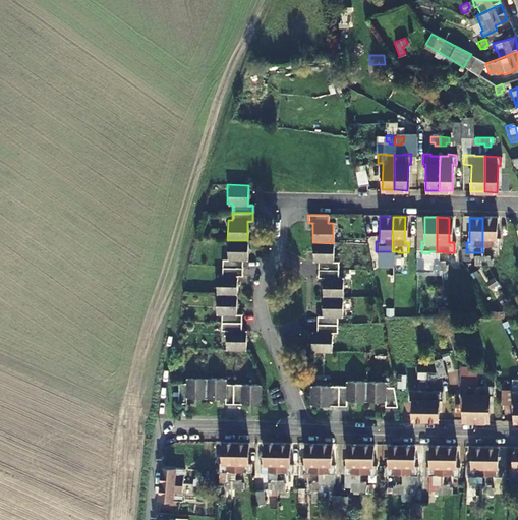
[(482,218),(482,252),(491,252),(499,252),(499,242),(494,242),(495,218),(482,218)]
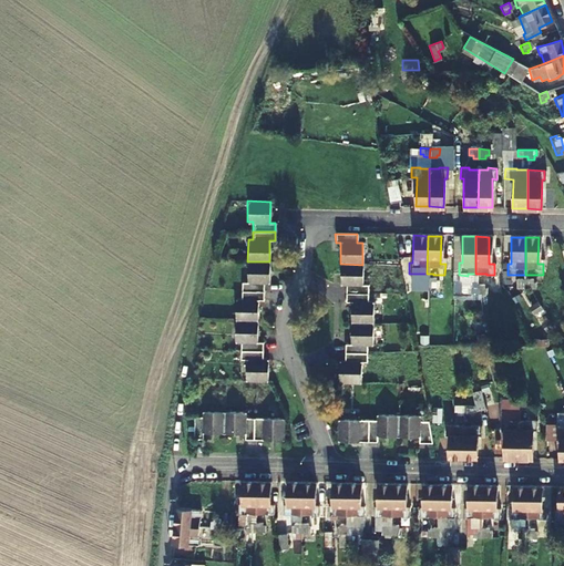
[(269,261),(247,261),(247,284),(241,284),(241,291),(264,292),(264,284),(268,284),(269,261)]
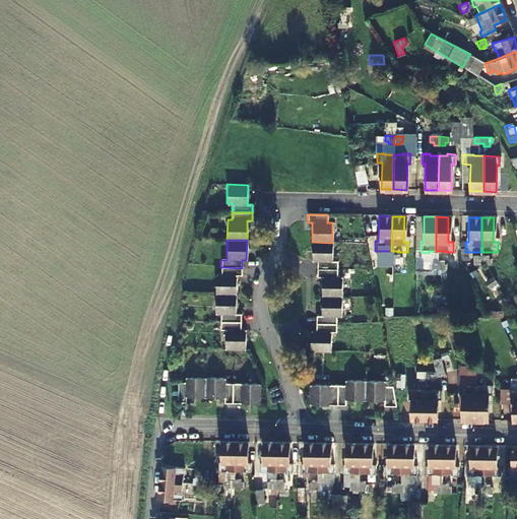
[(317,268),(336,269),(336,262),(332,262),(332,243),(312,242),(312,262),(317,262),(317,268)]
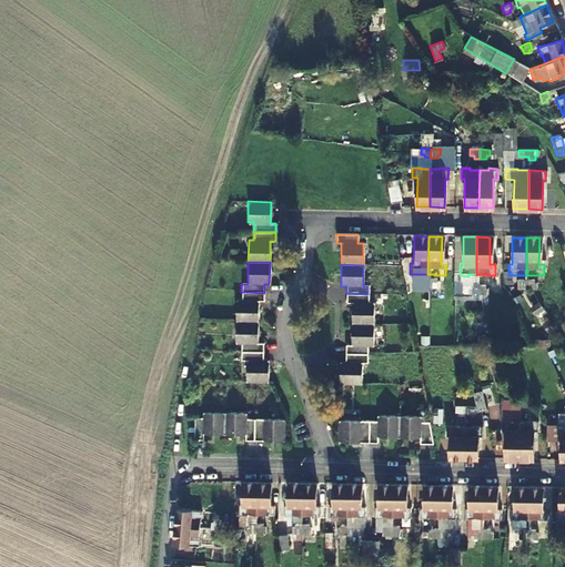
[(557,277),(554,265),(546,266),(550,280),(557,277)]
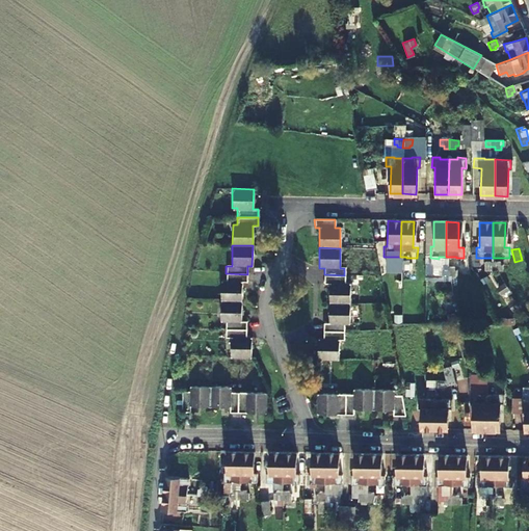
[(399,276),(400,267),(395,267),(395,270),(391,270),(391,276),(399,276)]
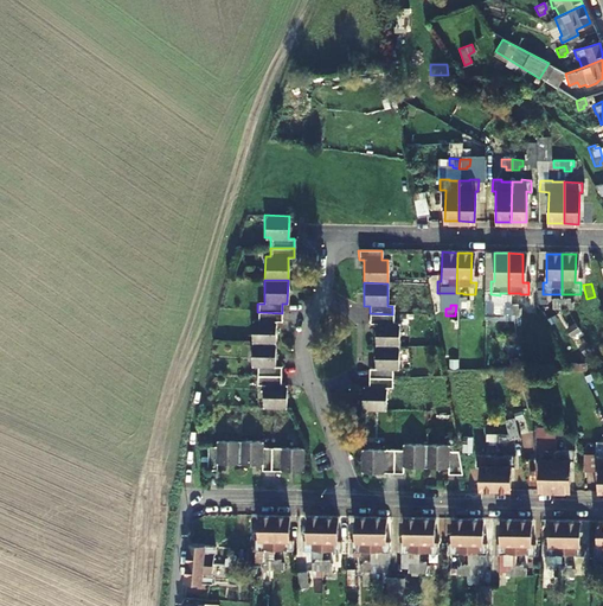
[(456,305),(455,316),(467,316),(467,308),(463,308),(463,305),(456,305)]
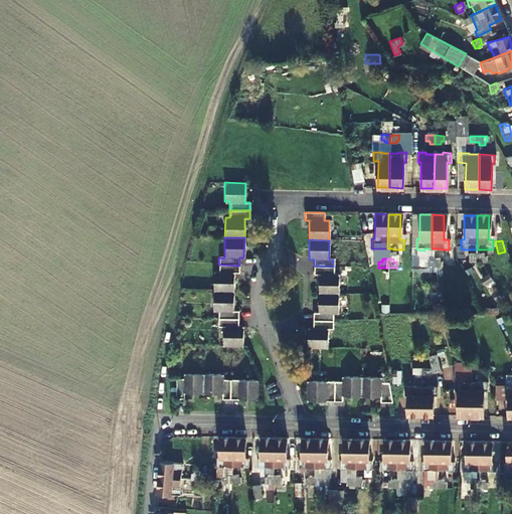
[(424,269),(433,269),(432,267),(432,260),(427,260),(427,263),(424,263),(424,269)]
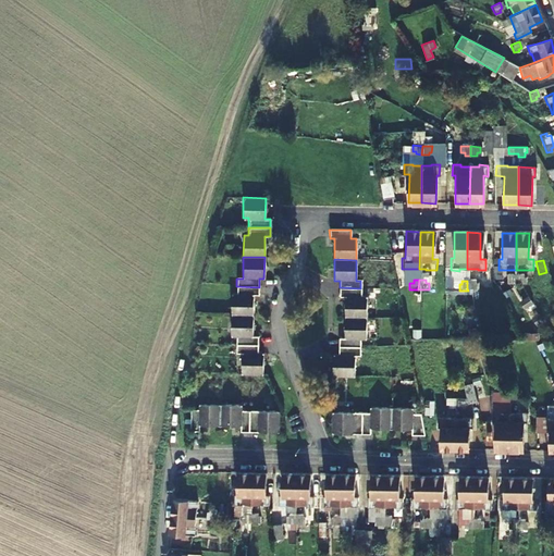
[(467,288),(468,291),(477,291),(477,283),(475,283),(475,281),(467,281),(467,288)]
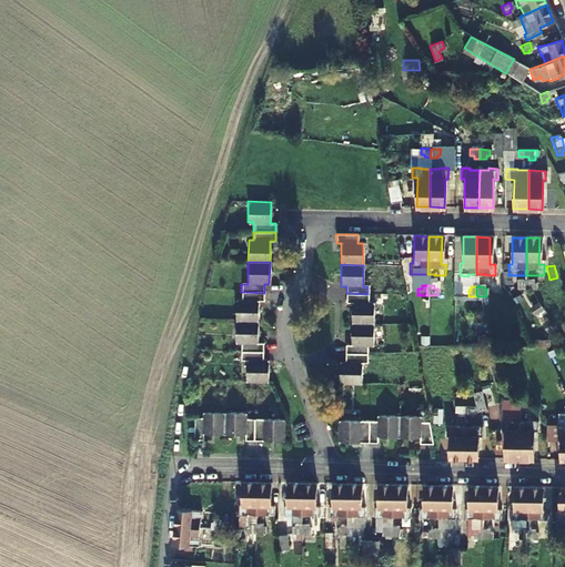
[(533,296),(527,287),(520,287),(520,290),(516,290),(516,296),(533,296)]
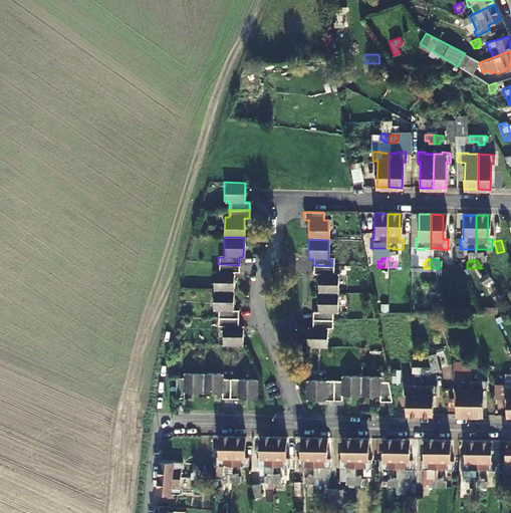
[(313,265),(313,273),(317,273),(317,293),(337,293),(337,274),(332,274),(332,266),(313,265)]
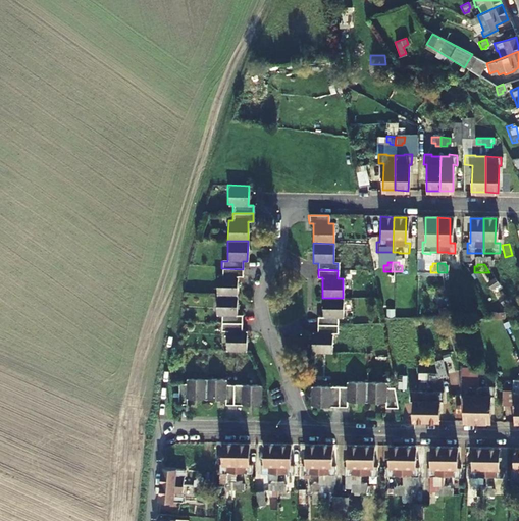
[(237,295),(237,276),(221,276),(216,276),(216,295),(237,295)]
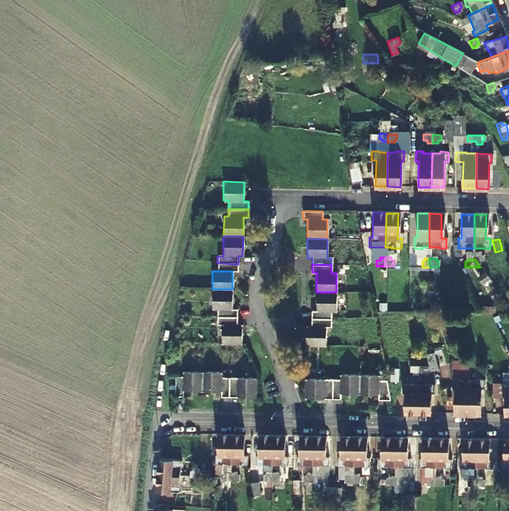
[(237,317),(237,309),(232,309),(232,289),(212,289),(212,308),(217,308),(216,316),(237,317)]
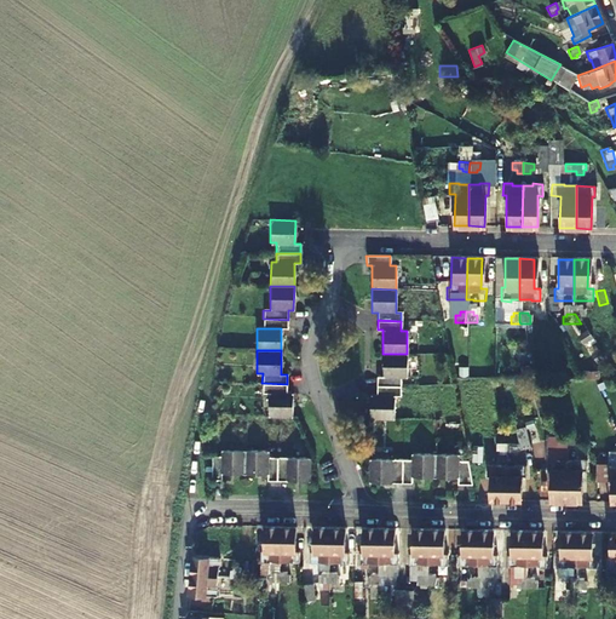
[(407,354),(383,354),(383,376),(376,376),(376,385),(401,387),(401,377),(407,377),(407,354)]
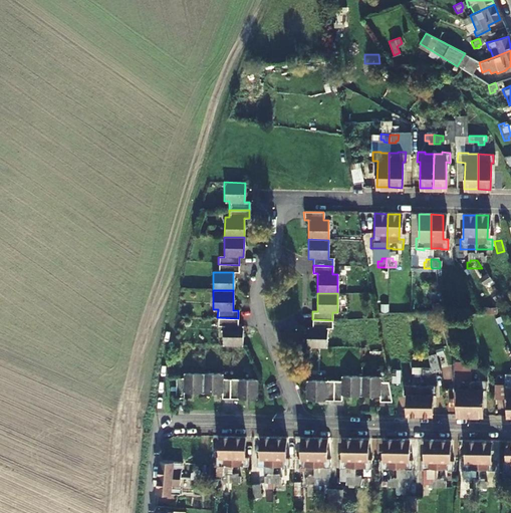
[(238,318),(217,317),(217,325),(222,325),(222,345),(242,345),(242,326),(238,326),(238,318)]
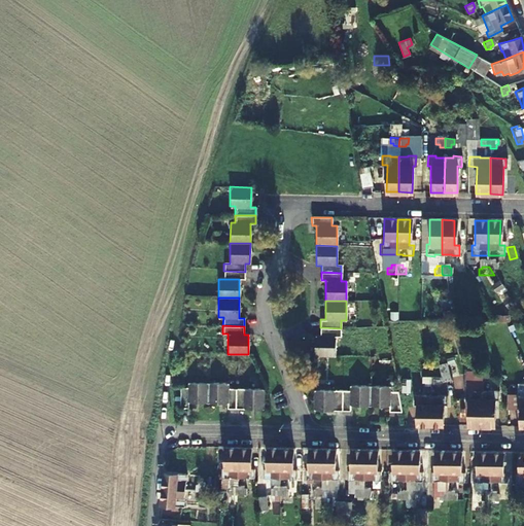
[(320,335),(314,335),(314,356),(335,356),(335,336),(341,336),(341,328),(320,327),(320,335)]
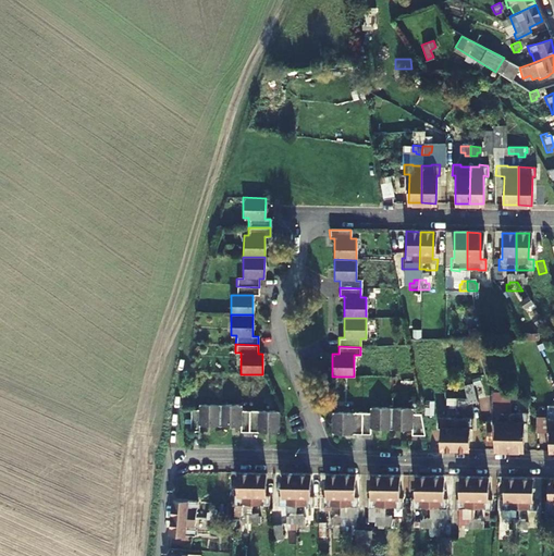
[(470,384),(474,399),(491,394),(487,380),(470,384)]
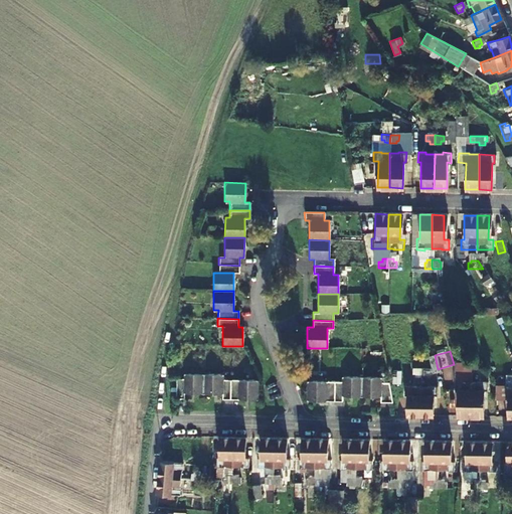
[(470,368),(467,363),(460,363),(460,369),(462,369),(462,372),(470,372),(470,368)]
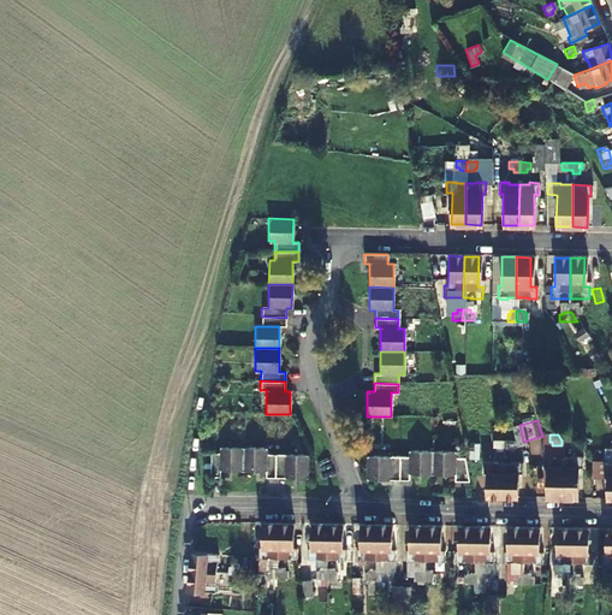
[(562,441),(562,445),(568,445),(568,442),(571,443),(571,436),(558,435),(562,441)]
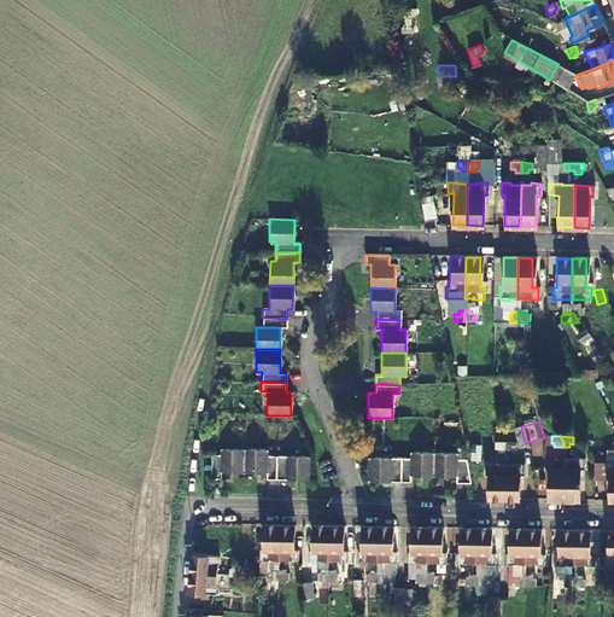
[(503,447),(502,442),(493,442),(493,448),(496,448),(496,453),(503,453),(503,447)]
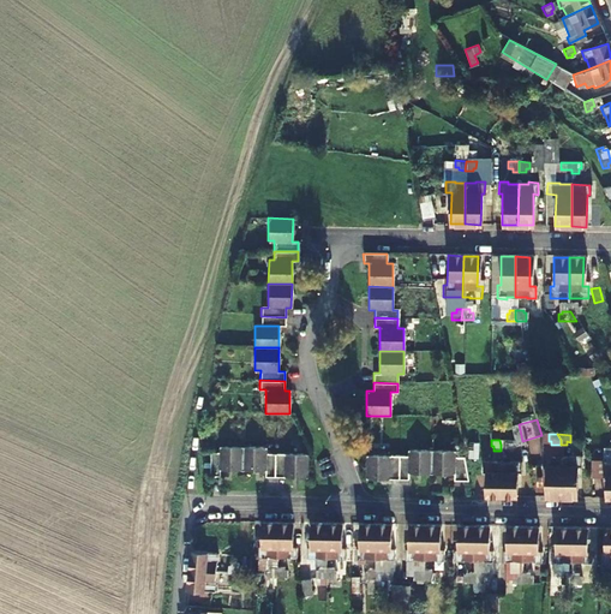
[(501,445),(501,451),(509,451),(509,447),(511,447),(513,440),(499,440),(501,445)]
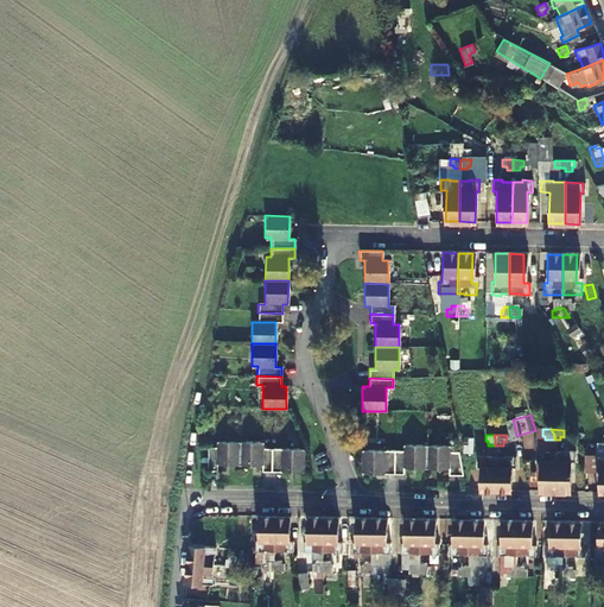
[(239,465),(240,441),(218,441),(217,447),(208,446),(207,470),(216,470),(216,463),(239,465)]
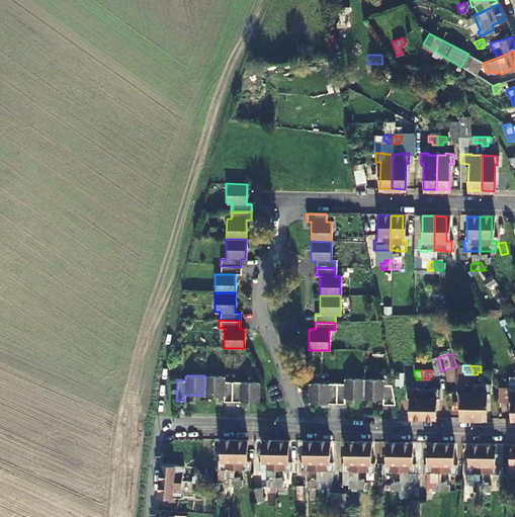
[(204,375),(203,396),(223,396),(223,402),(230,402),(231,381),(223,381),(223,376),(204,375)]
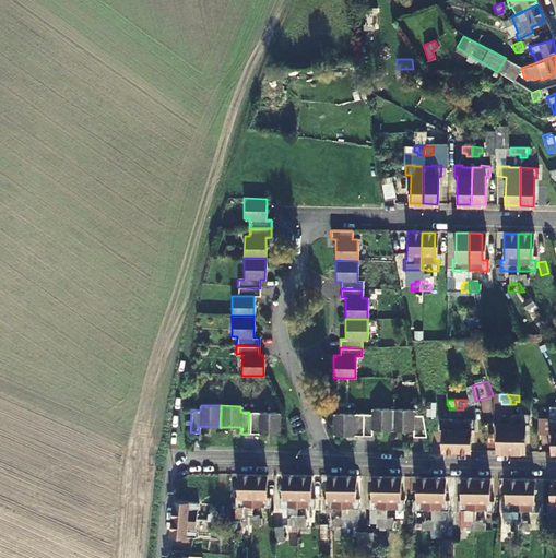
[(363,414),(362,436),(370,436),(370,430),(391,431),(392,408),(370,408),(370,414),(363,414)]
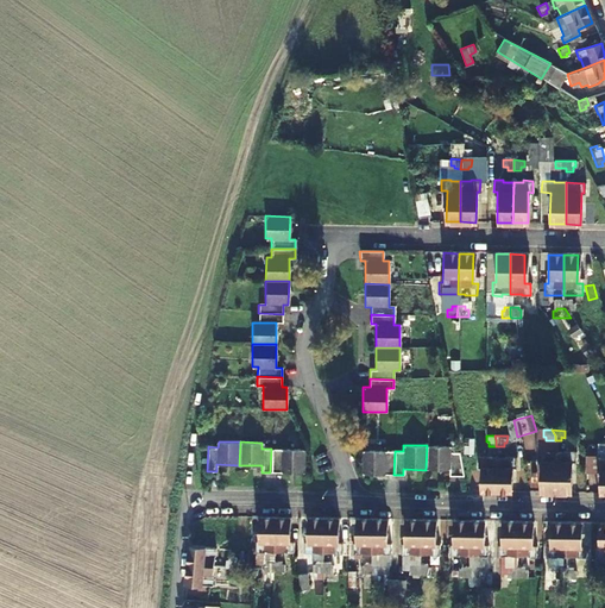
[(427,445),(426,470),(448,470),(448,475),(461,476),(457,452),(449,452),(449,446),(427,445)]
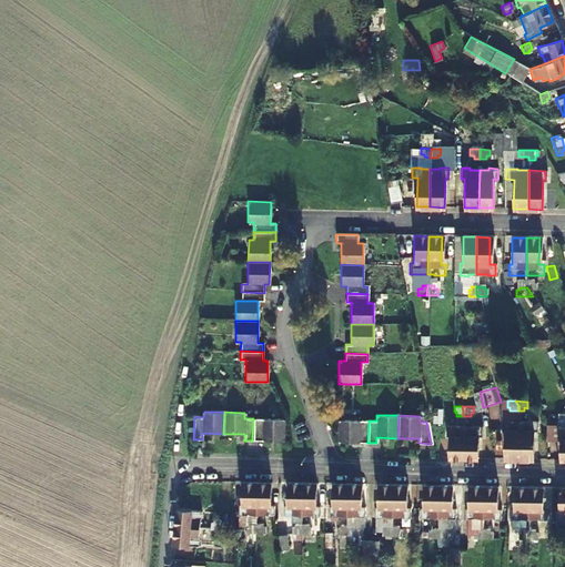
[(253,418),(252,441),(282,442),(283,419),(253,418)]
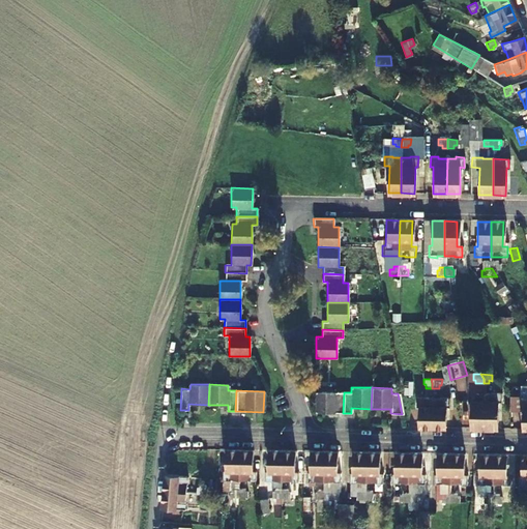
[(343,413),(344,392),(315,391),(315,412),(343,413)]
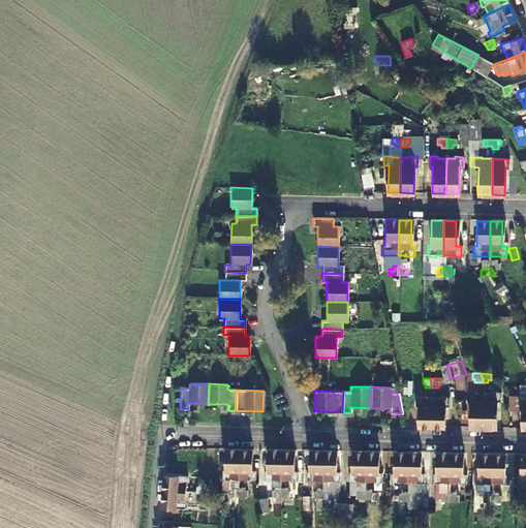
[(482,428),(483,393),(473,392),(465,392),(465,401),(468,401),(468,428),(482,428)]
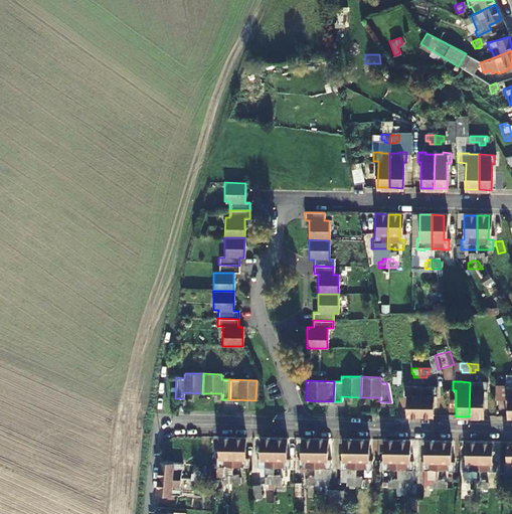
[(469,416),(481,416),(482,391),(486,391),(486,381),(478,381),(478,382),(470,382),(469,416)]
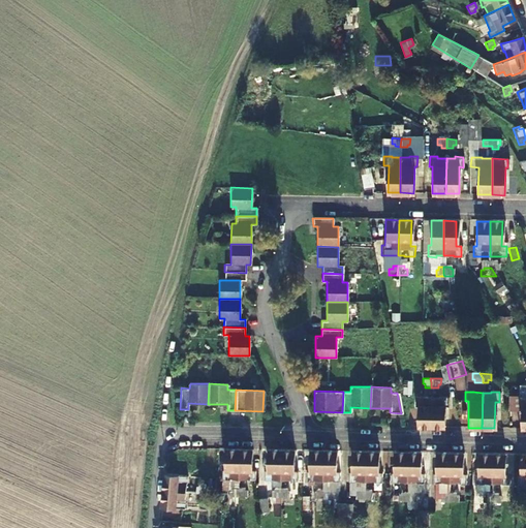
[(431,427),(431,398),(423,398),(423,396),(414,396),(414,406),(416,406),(416,427),(431,427)]
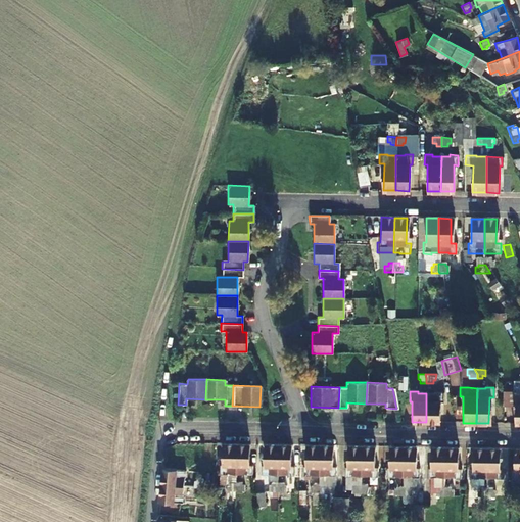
[(426,422),(437,423),(438,401),(442,401),(442,391),(435,391),(435,393),(426,393),(426,422)]
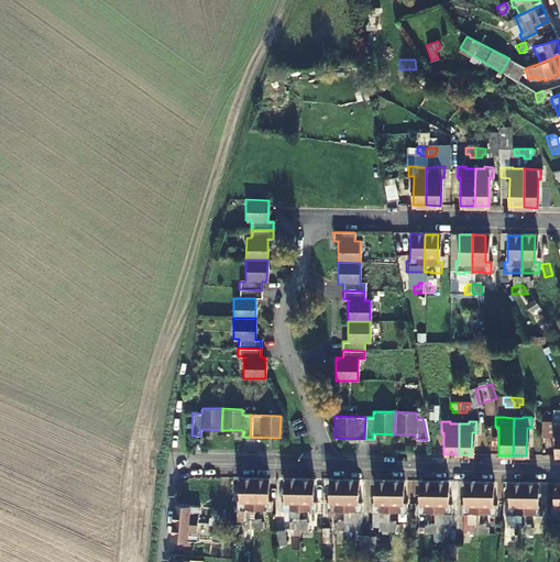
[(559,455),(559,423),(550,423),(550,433),(555,433),(553,456),(559,455)]
